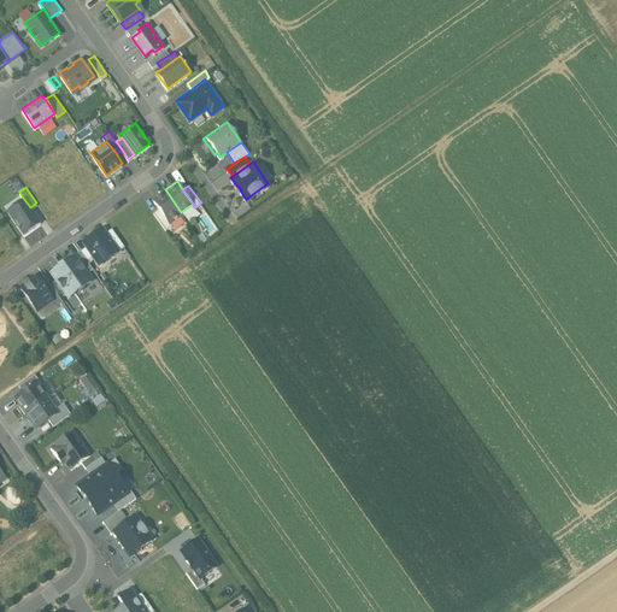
[(181,212),(165,189),(153,198),(159,206),(169,221),(170,219),(181,212)]
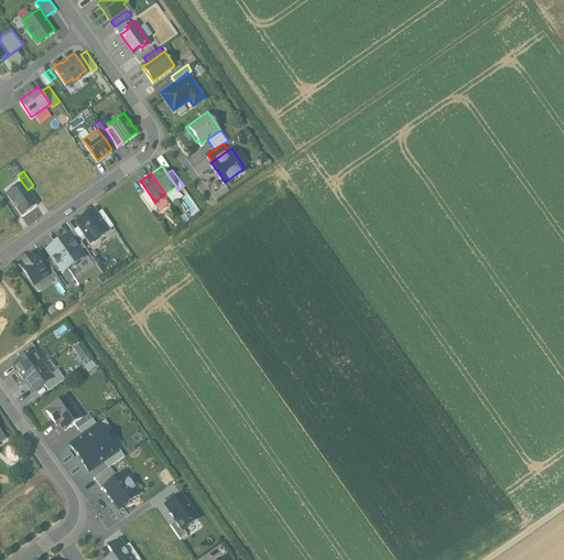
[(28,190),(21,181),(7,191),(22,213),(36,202),(28,190)]
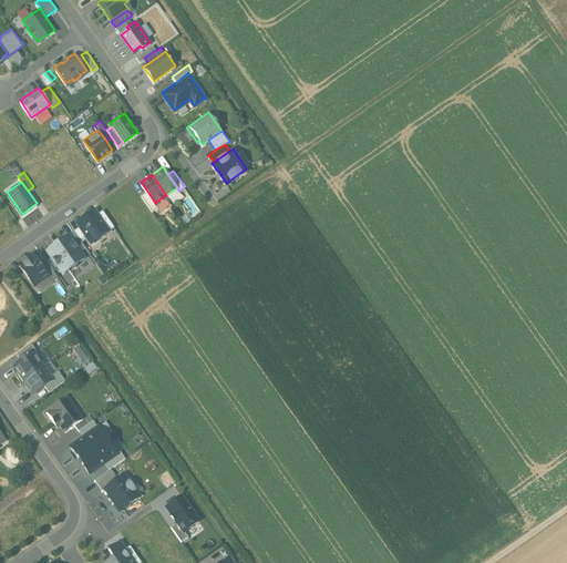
[(155,203),(146,190),(141,193),(152,210),(158,205),(156,202),(155,203)]
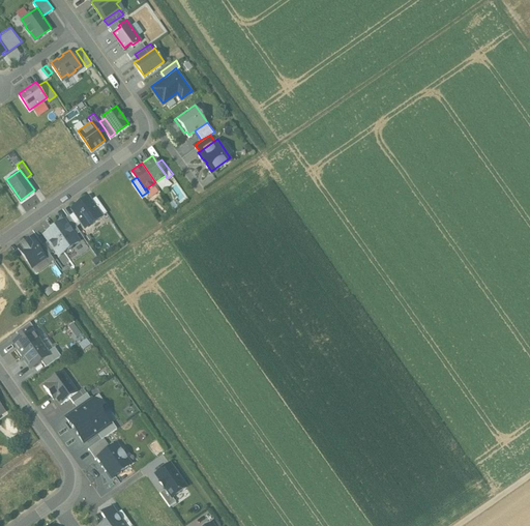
[(91,198),(88,195),(71,207),(74,210),(81,221),(83,223),(89,217),(91,221),(101,213),(91,198)]
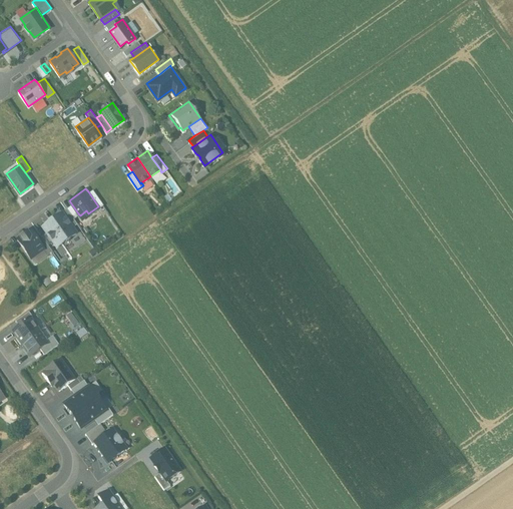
[(103,203),(93,188),(88,191),(98,206),(103,203)]
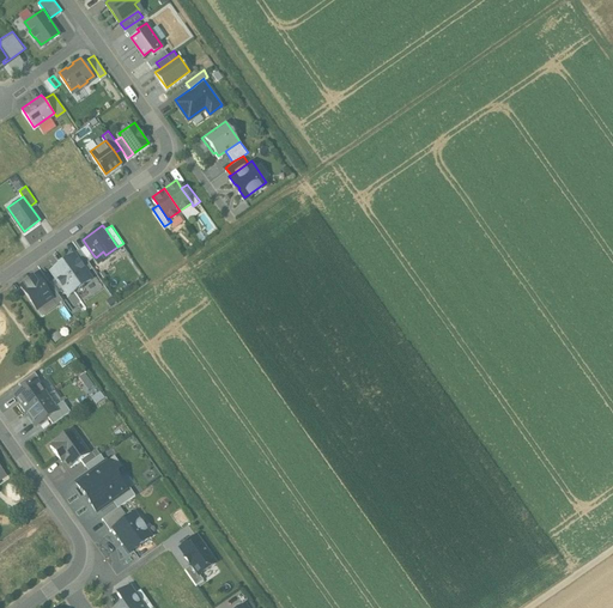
[(93,255),(85,243),(83,245),(79,248),(87,259),(93,255)]
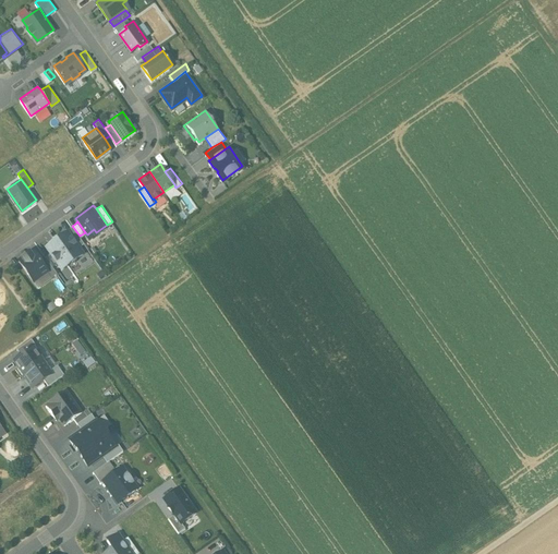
[(72,226),(72,225),(60,233),(60,236),(68,230),(79,245),(84,241),(80,236),(72,226)]
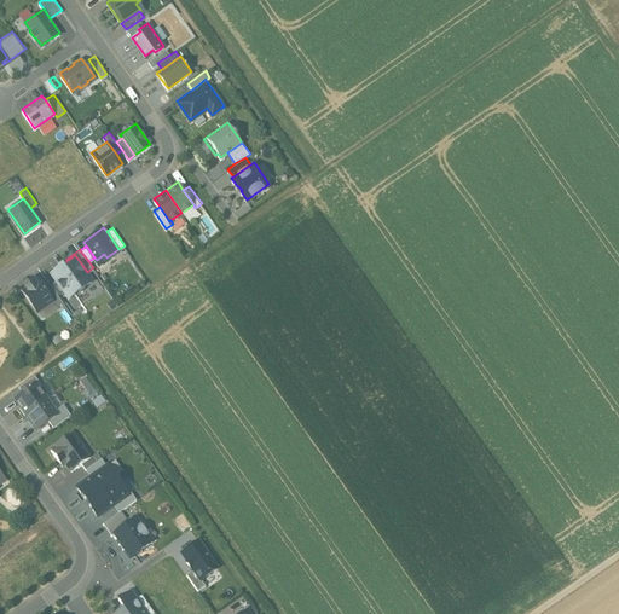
[(67,261),(52,272),(68,295),(77,289),(80,290),(82,288),(82,285),(92,278),(87,272),(75,255),(67,261)]
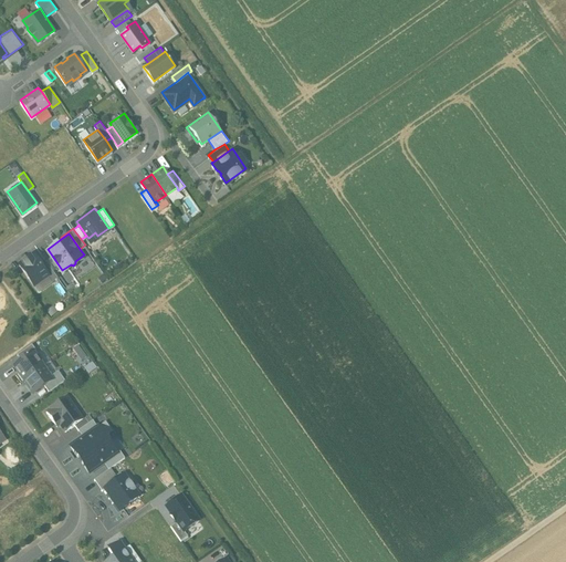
[(33,251),(19,262),(34,283),(48,273),(49,273),(41,262),(33,251)]
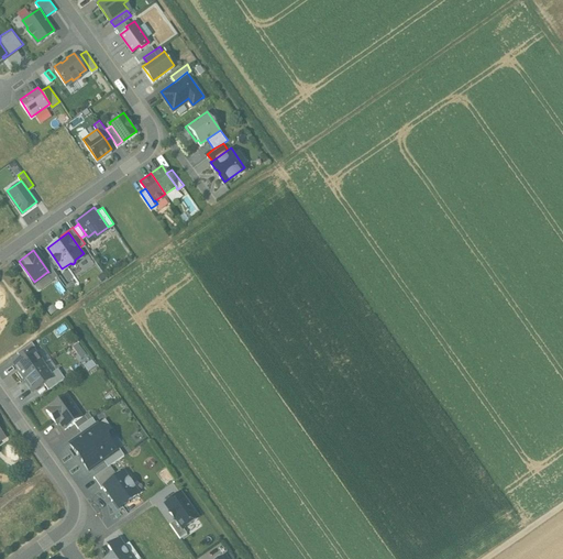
[(57,273),(46,258),(41,261),(48,272),(47,272),(52,277),(57,273)]
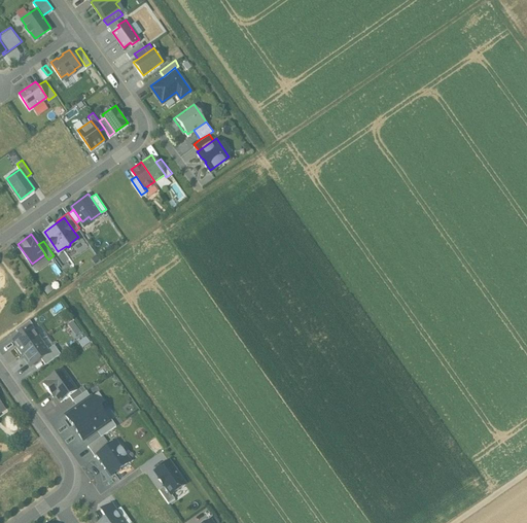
[(30,318),(15,327),(20,334),(31,325),(33,328),(36,327),(30,318)]
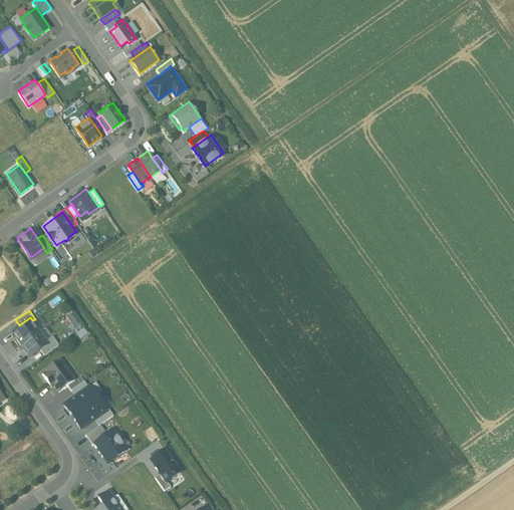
[(32,320),(30,317),(19,325),(12,330),(21,342),(39,330),(32,320)]
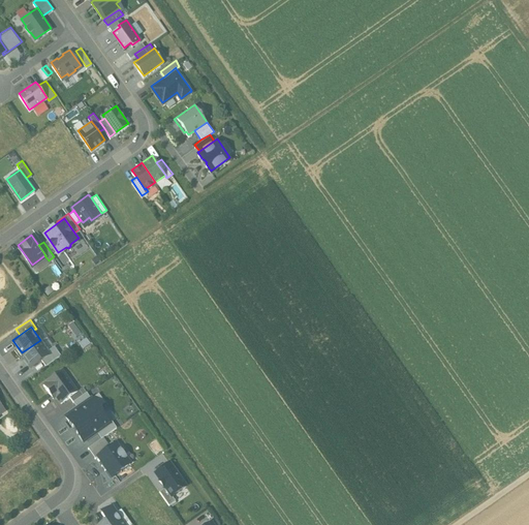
[(48,349),(40,340),(22,352),(31,366),(41,358),(50,352),(48,349)]
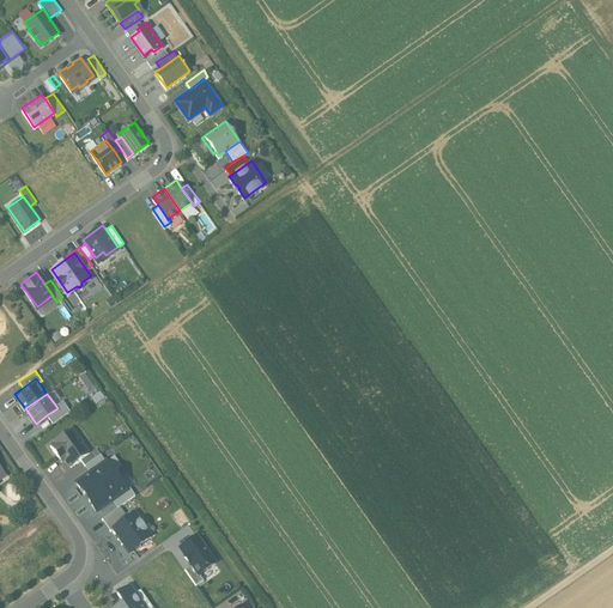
[(62,399),(55,405),(58,408),(48,414),(53,421),(71,409),(62,399)]
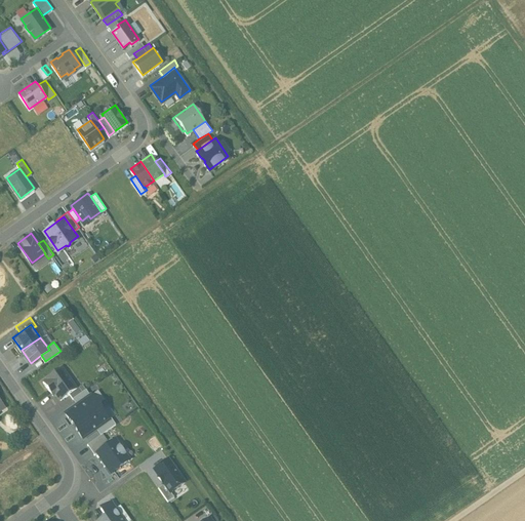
[(76,387),(62,365),(45,376),(46,377),(43,379),(49,390),(53,388),(61,398),(69,392),(76,387)]
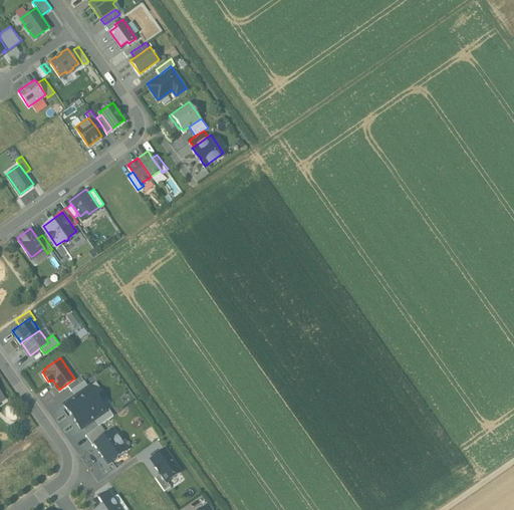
[(74,378),(67,384),(70,389),(71,389),(83,379),(84,379),(80,374),(74,378)]
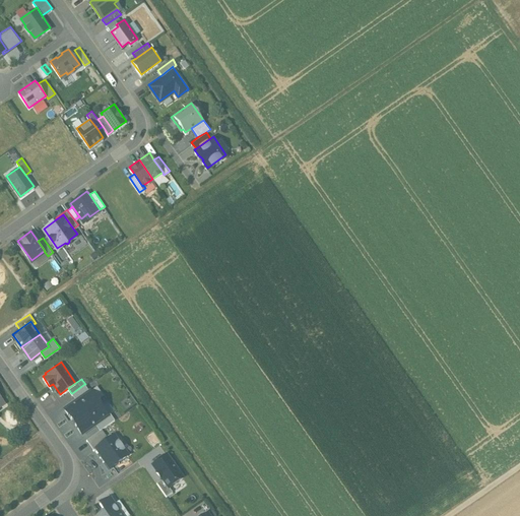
[(89,390),(84,384),(72,393),(76,399),(89,390)]
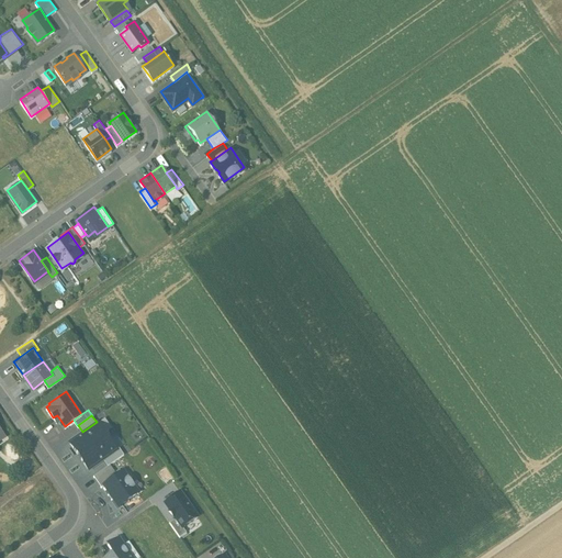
[(103,432),(97,422),(82,432),(69,441),(77,452),(78,450),(82,455),(80,456),(89,467),(103,457),(115,448),(108,438),(105,441),(101,434),(103,432)]
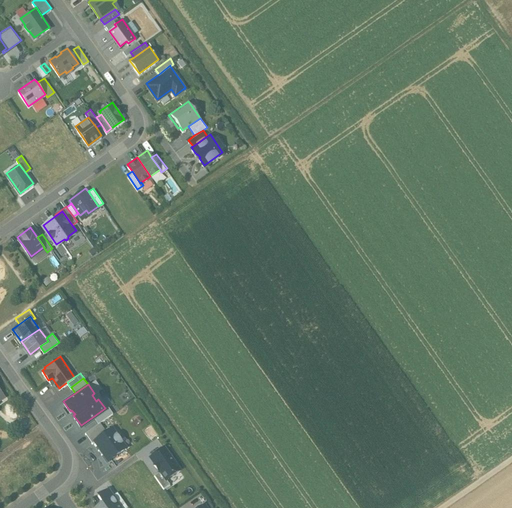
[(108,405),(105,408),(94,416),(98,422),(100,421),(112,412),(108,405)]
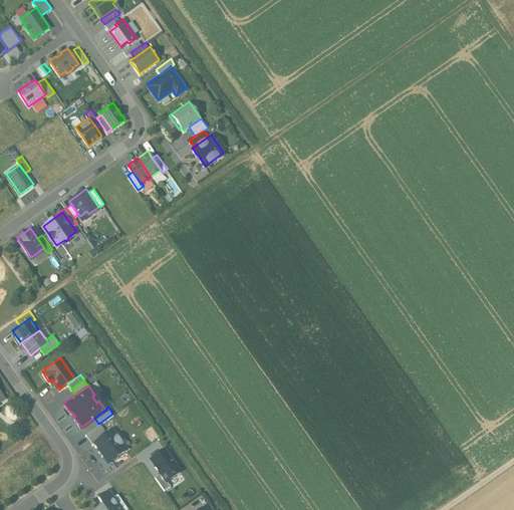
[(106,433),(100,423),(98,424),(85,433),(92,443),(94,442),(94,441),(106,433)]
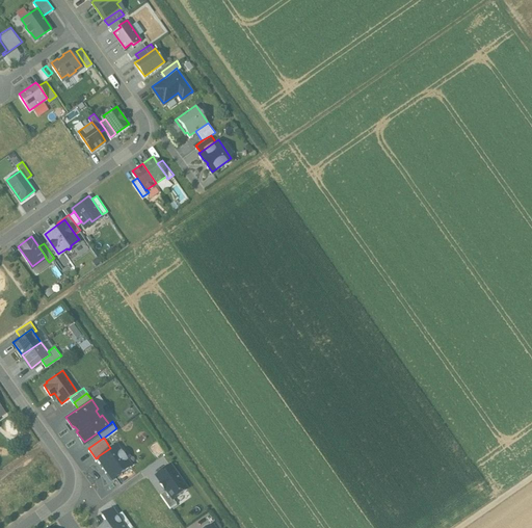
[(116,444),(110,448),(98,456),(98,457),(104,465),(102,466),(105,471),(107,470),(112,477),(131,464),(116,444)]
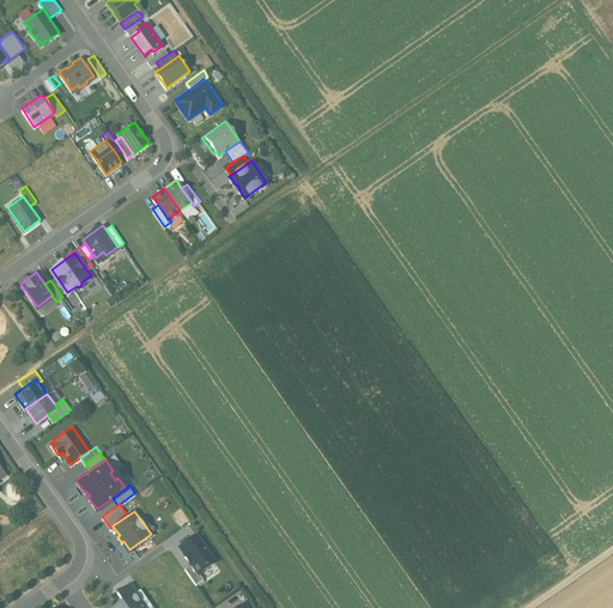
[(196,534),(180,546),(186,553),(184,554),(190,563),(192,563),(199,572),(216,560),(196,534)]
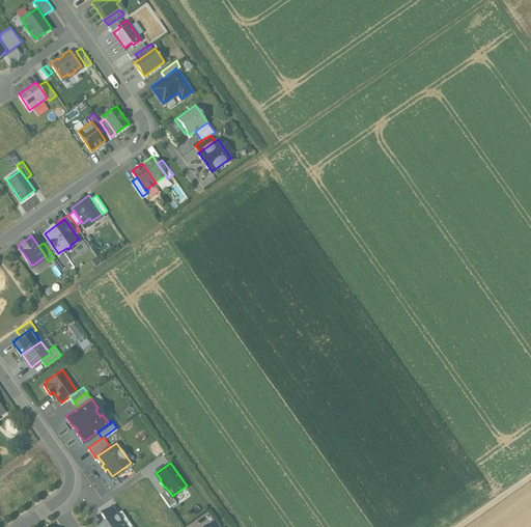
[(172,496),(166,488),(165,488),(160,491),(169,505),(176,500),(172,496)]
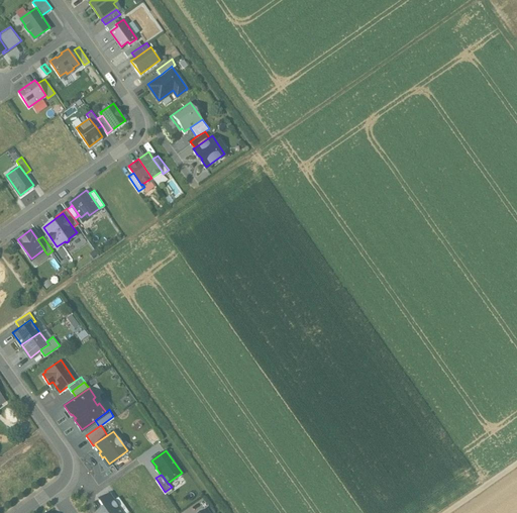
[(122,512),(113,499),(109,493),(99,500),(103,506),(97,511),(98,512),(122,512)]
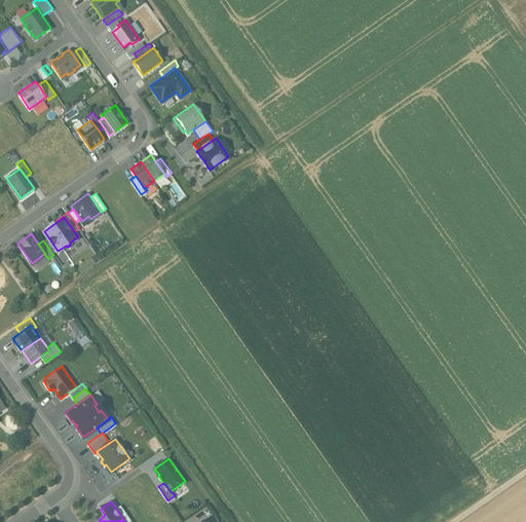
[(126,521),(130,519),(120,504),(115,508),(124,521),(126,521)]
